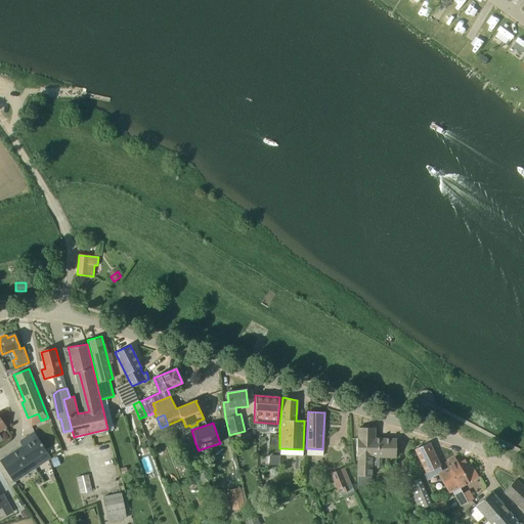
[(357,438),(356,456),(358,456),(357,476),(358,476),(370,476),(370,468),(379,468),(379,466),(379,465),(379,456),(386,456),(396,457),(396,440),(396,439),(375,439),(375,428),(358,428),(358,438),(357,438)]
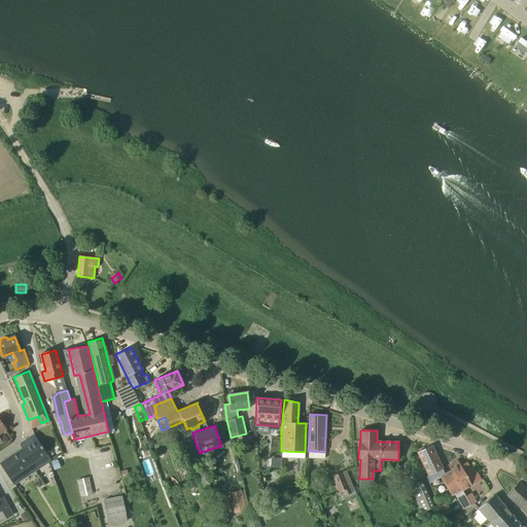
[(24,449),(1,464),(9,478),(13,483),(13,484),(24,477),(22,473),(39,462),(41,465),(50,460),(35,434),(35,435),(22,443),(22,445),(24,449)]
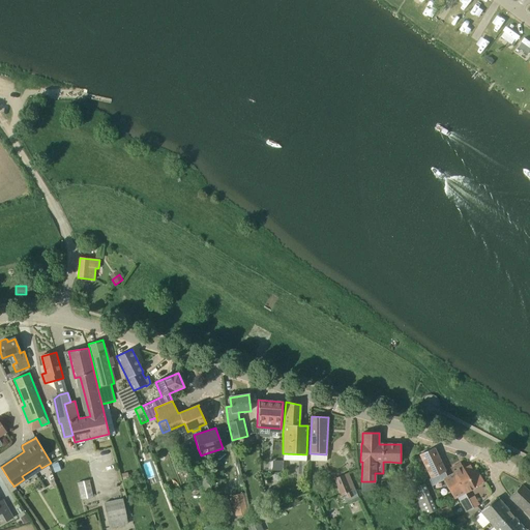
[(432,487),(443,479),(453,499),(458,497),(466,512),(473,508),(468,499),(465,493),(453,473),(447,476),(445,472),(445,471),(434,447),(419,454),(431,478),(429,479),(432,487)]
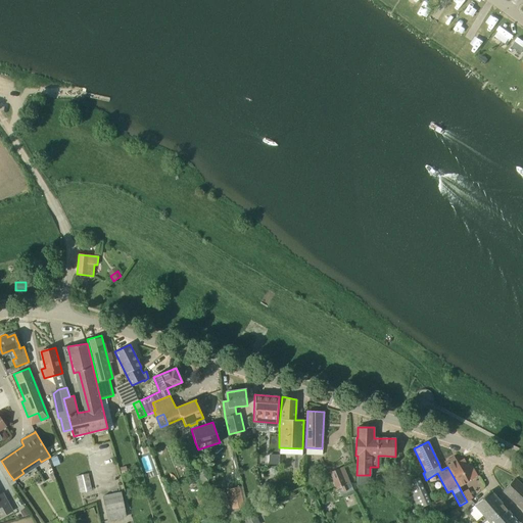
[(53,466),(60,464),(57,456),(50,459),(53,466)]
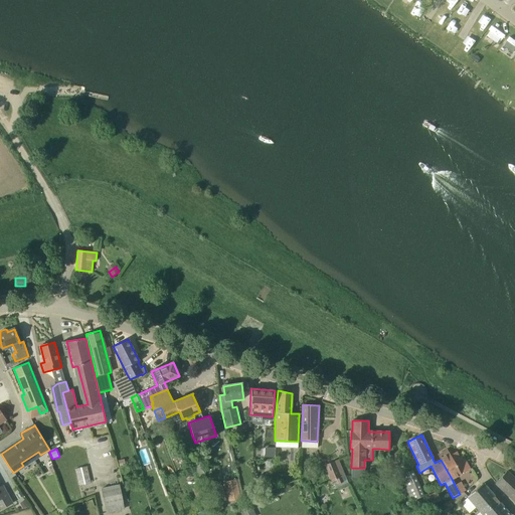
[(452,479),(454,478),(461,474),(470,469),(466,462),(462,464),(459,459),(460,459),(456,452),(450,456),(447,450),(439,455),(441,460),(452,479)]
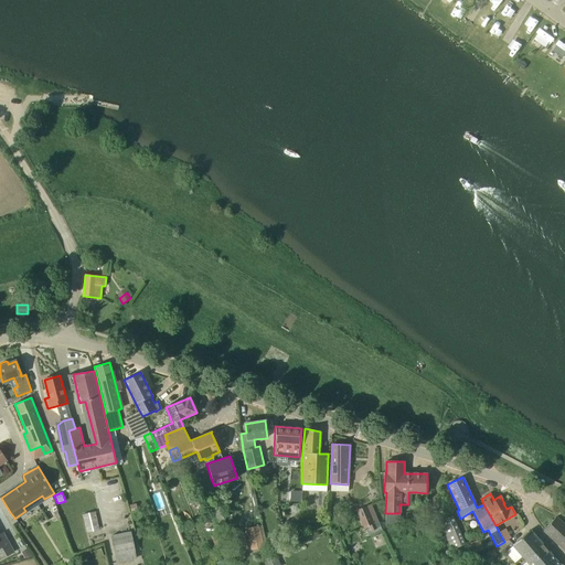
[(375,530),(373,524),(379,522),(371,503),(366,507),(356,510),(364,528),(369,525),(372,531),(375,530)]
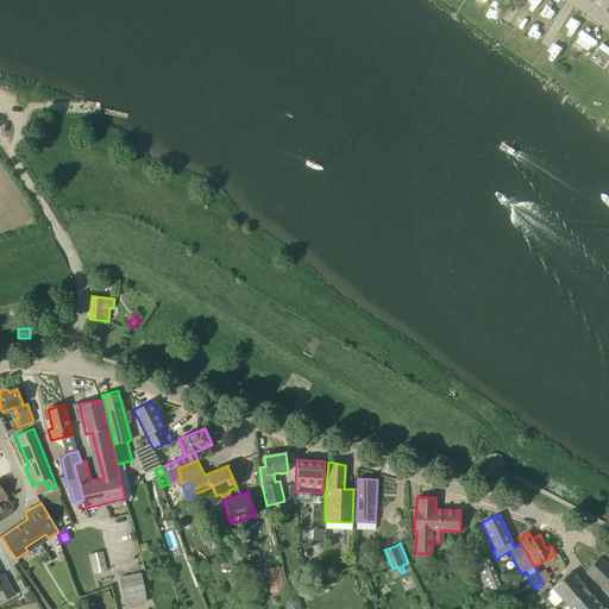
[(93,575),(107,571),(102,552),(89,554),(93,575)]
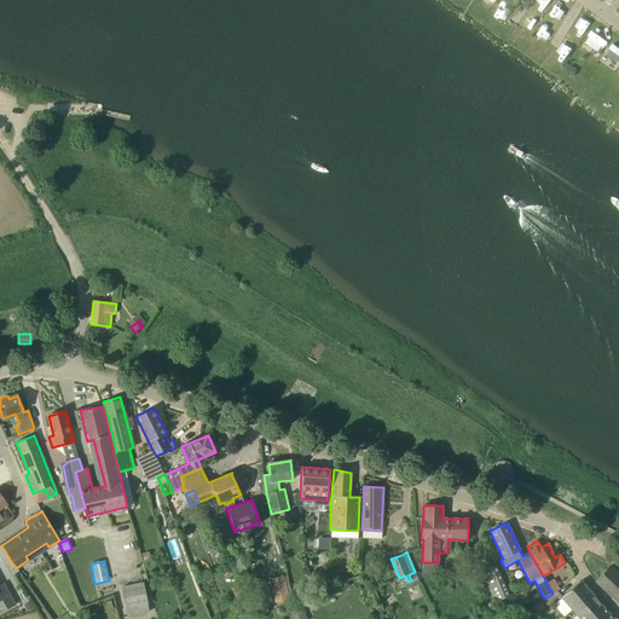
[(509,596),(496,565),(481,572),(496,602),(509,596)]
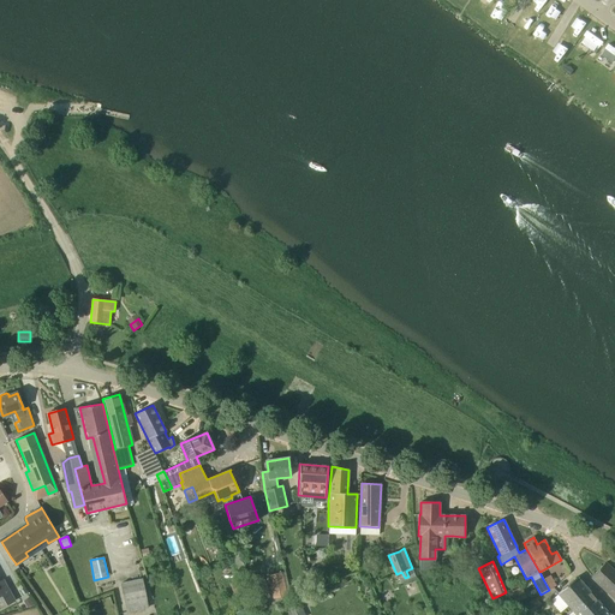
[(614,598),(614,572),(605,563),(592,577),(614,598)]
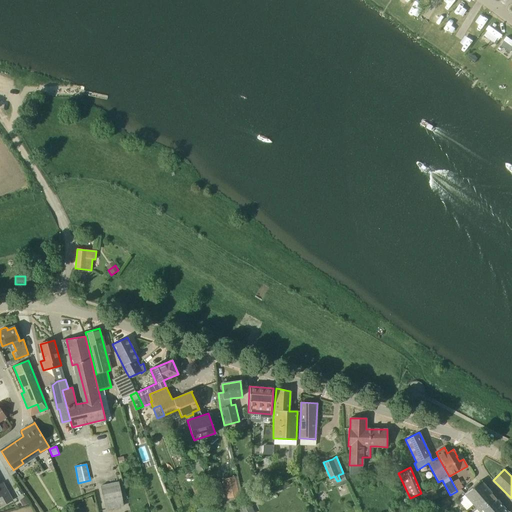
[(263,481),(266,476),(259,471),(255,477),(263,481)]
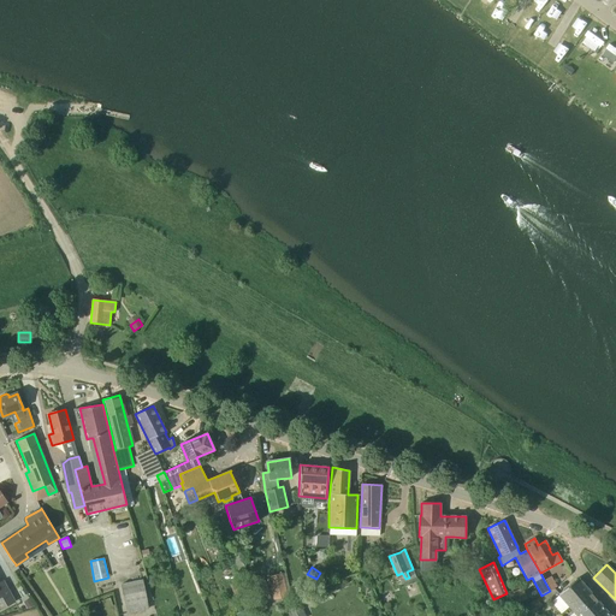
[(288,597),(283,573),(268,576),(274,599),(288,597)]
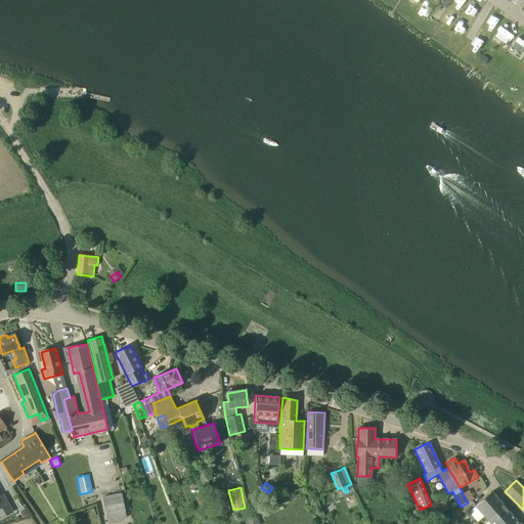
[(469,490),(465,492),(463,493),(468,503),(472,500),(474,499),(469,490)]
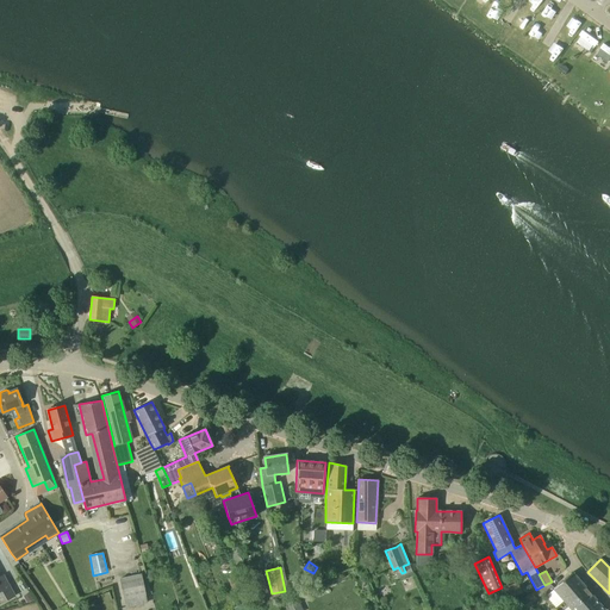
[(564,601),(568,607),(572,609),(604,609),(572,573),(554,589),(554,590),(546,596),(555,608),(564,601)]
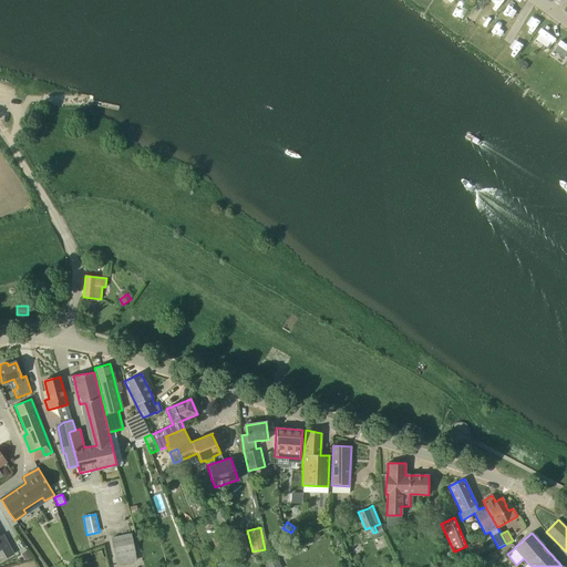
[(0,562),(14,554),(8,543),(3,534),(0,535),(0,562)]
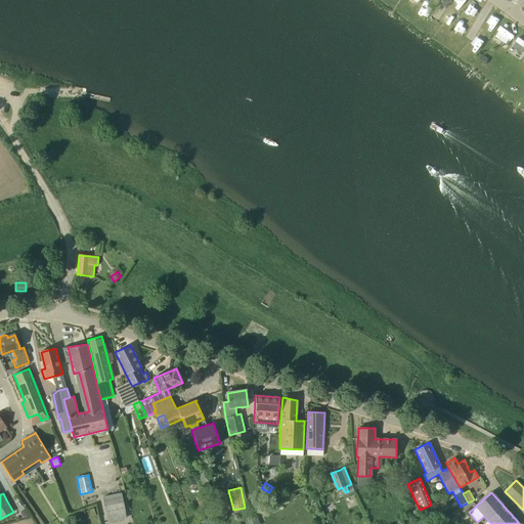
[(126,518),(125,512),(121,493),(103,497),(107,515),(106,515),(107,522),(126,518)]
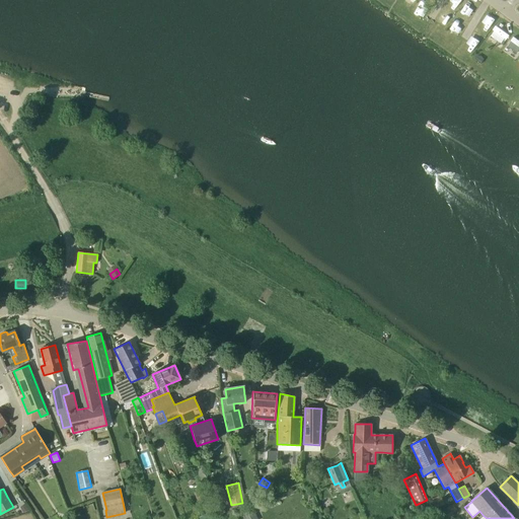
[(444,505),(441,498),(437,497),(432,499),(436,508),(444,505)]
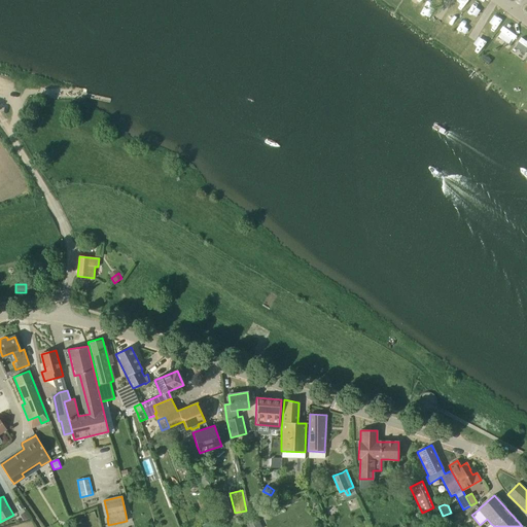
[(462,510),(459,513),(459,512),(452,518),(457,524),(464,518),(462,516),(465,513),(462,510)]
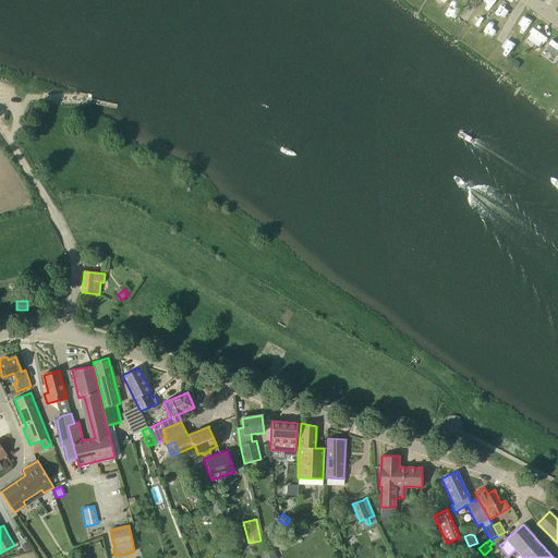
[(24,552),(31,549),(26,542),(21,545),(24,552)]
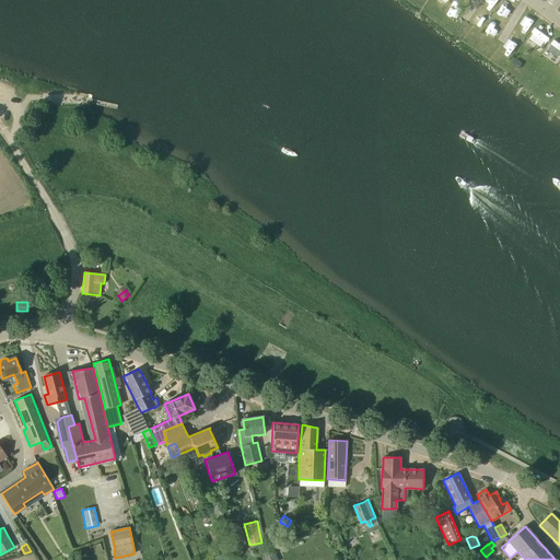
[(278,559),(271,545),(261,549),(266,559),(278,559)]
